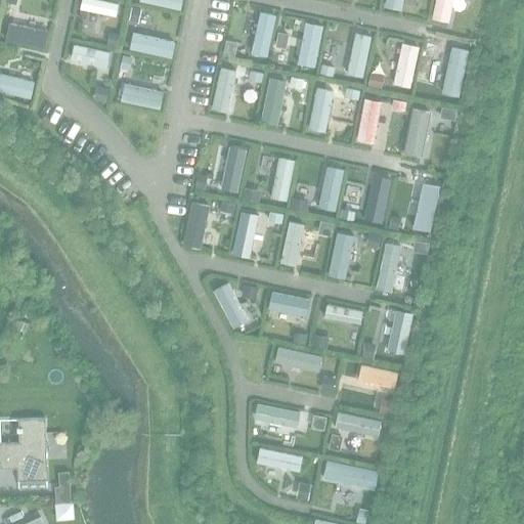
[(119,4),(99,0),(82,0),(80,9),(116,16),(119,4)]
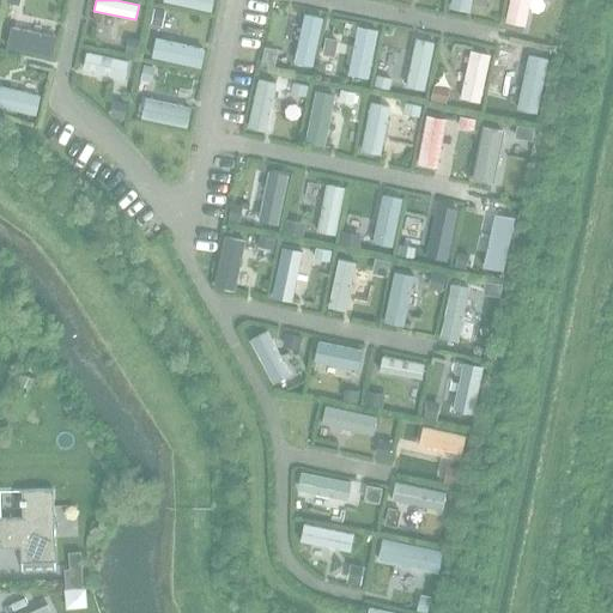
[(213,0),(163,0),(163,1),(212,11),(213,0)]
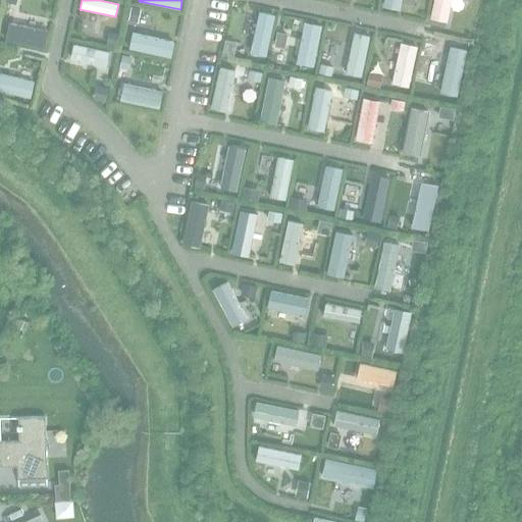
[(384,0),(383,6),(401,9),(402,0),(384,0)]
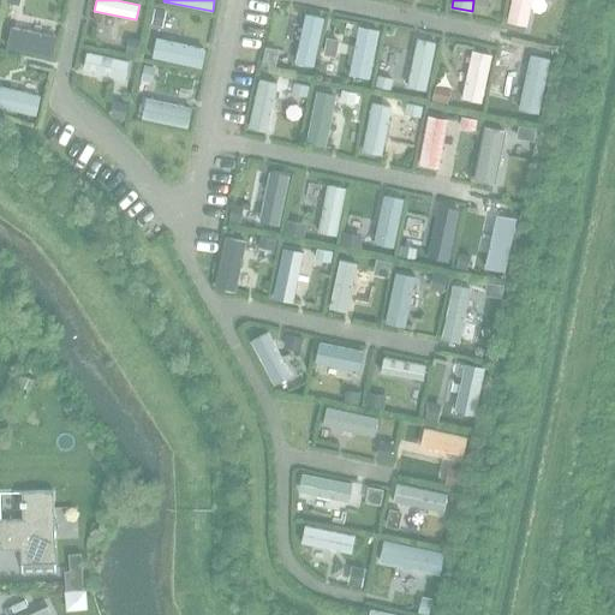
[(511,0),(507,22),(527,25),(532,0),(511,0)]
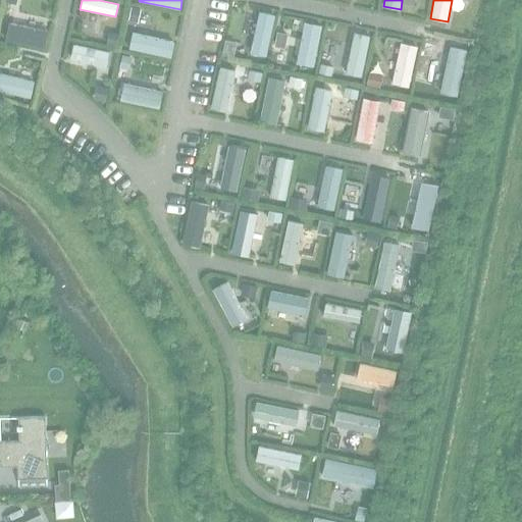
[(265,56),(274,14),(259,11),(250,53),(265,56)]
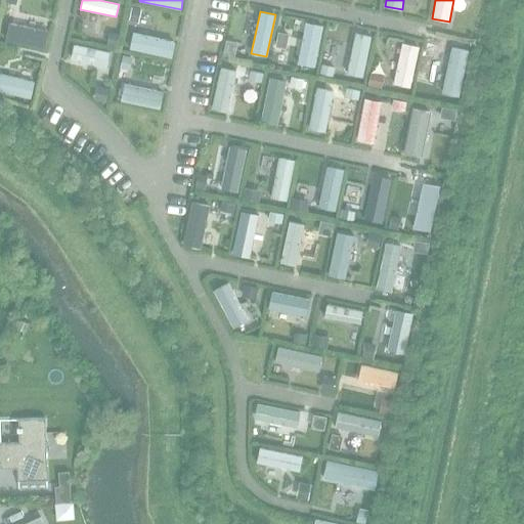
[(306,23),(298,63),(315,68),(323,26),(306,23)]
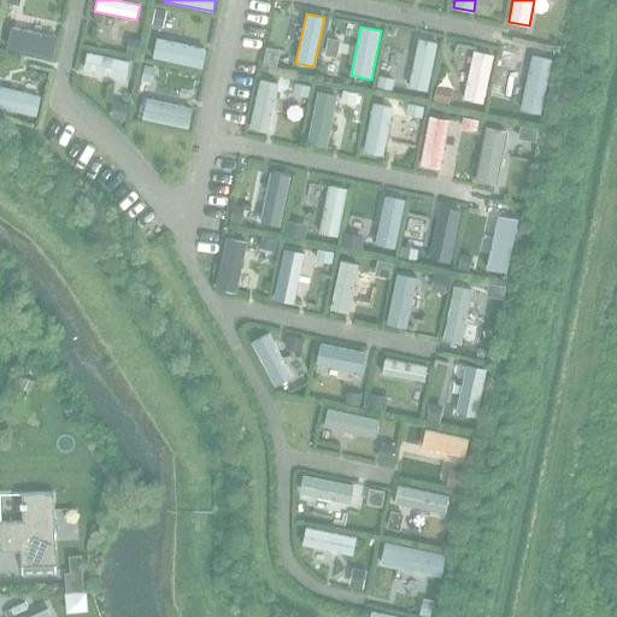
[(53,58),(57,36),(11,28),(6,48),(53,58)]
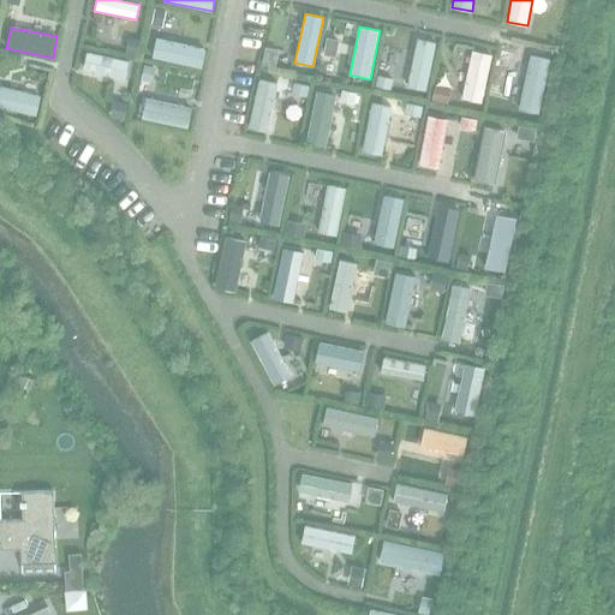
[(153,58),(202,69),(206,49),(156,39),(153,58)]
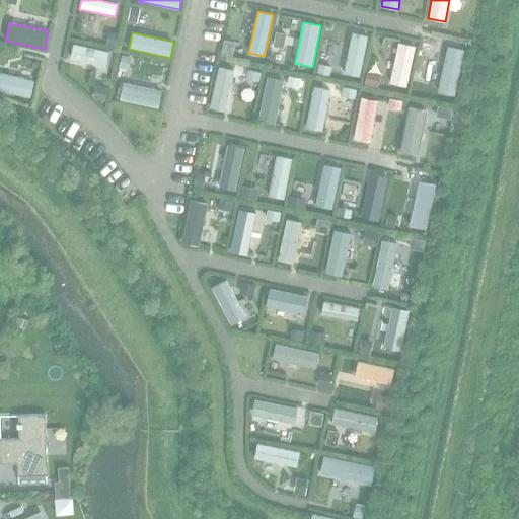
[(368,36),(352,33),(344,73),(359,76),(368,36)]
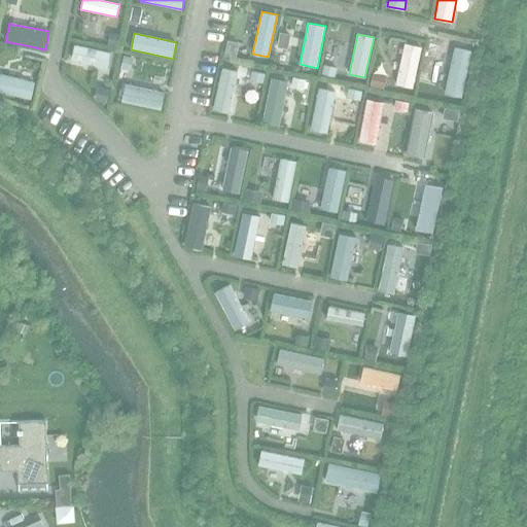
[(405,43),(396,83),(413,88),(422,46),(405,43)]
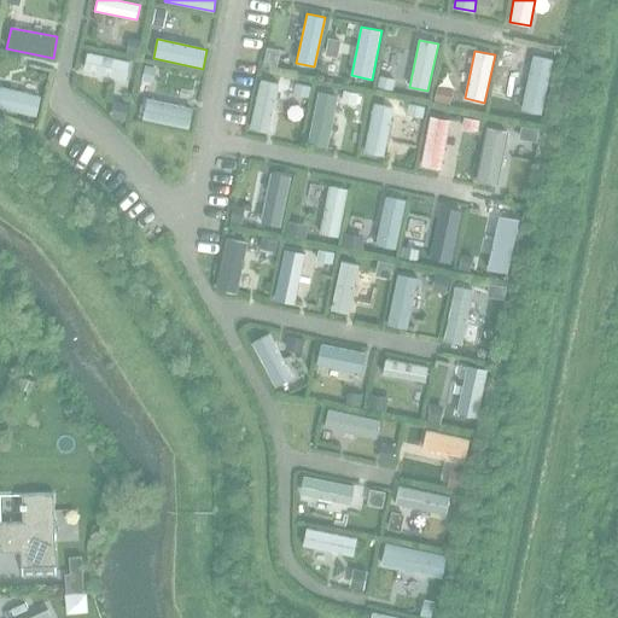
[(87,53),(83,70),(126,80),(130,62),(87,53)]
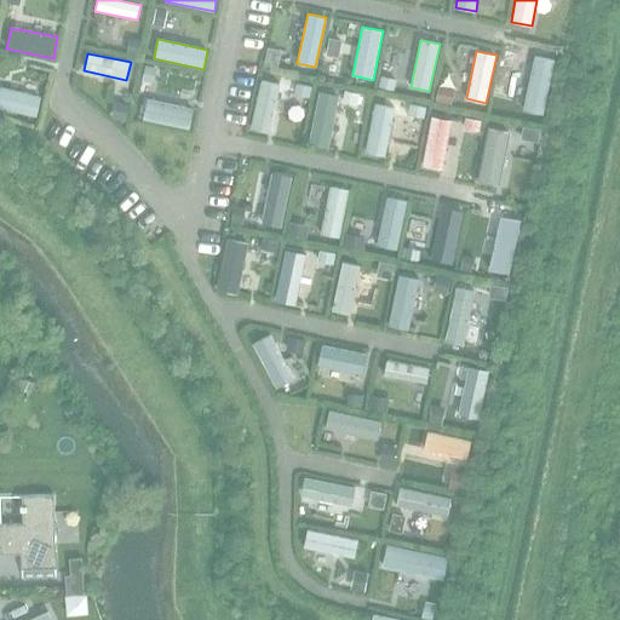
[(523,110),(544,115),(555,62),(534,57),(523,110)]
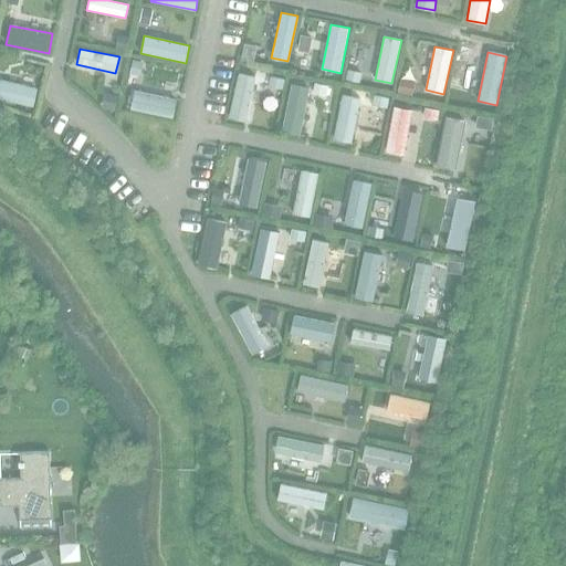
[(247,121),(255,77),(239,73),(229,117),(247,121)]
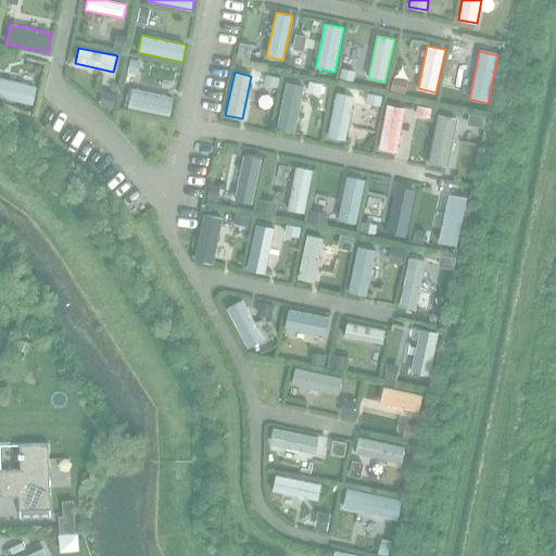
[(36,87),(0,78),(0,97),(33,104),(36,87)]
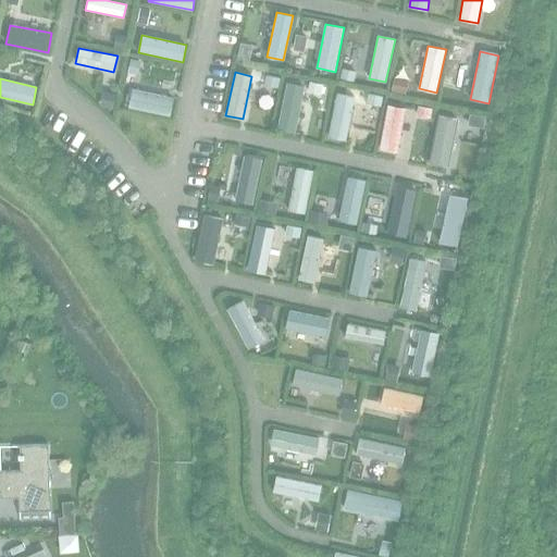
[(305,86),(287,83),(276,130),(295,133),(305,86)]
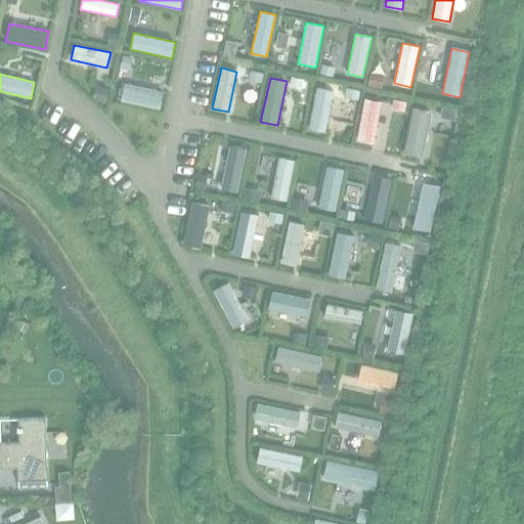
[(160,108),(164,92),(125,84),(121,100),(160,108)]
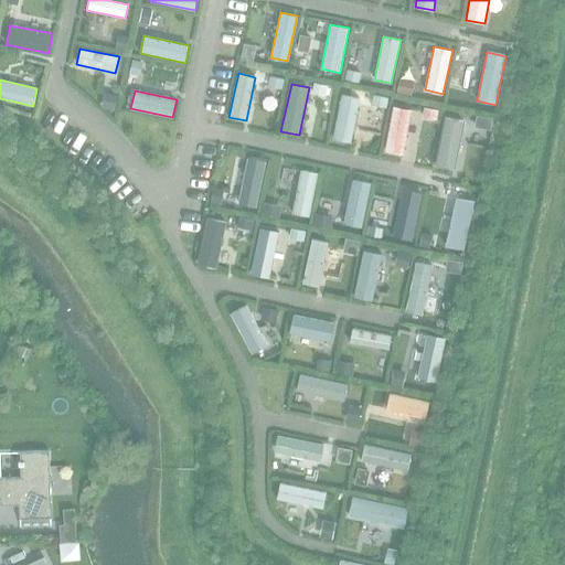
[(352,142),(360,99),(342,96),(333,139),(352,142)]
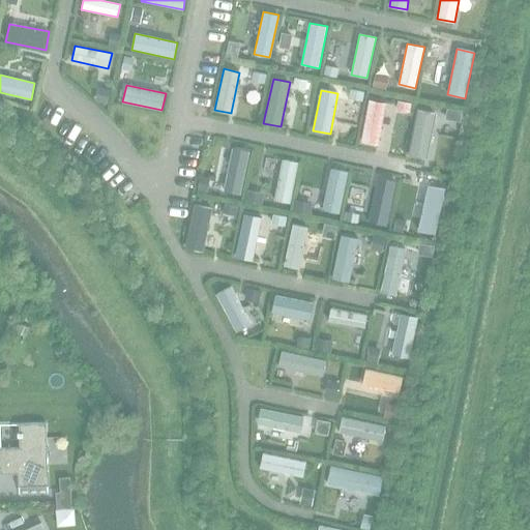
[(361,142),(378,145),(386,102),(369,99),(361,142)]
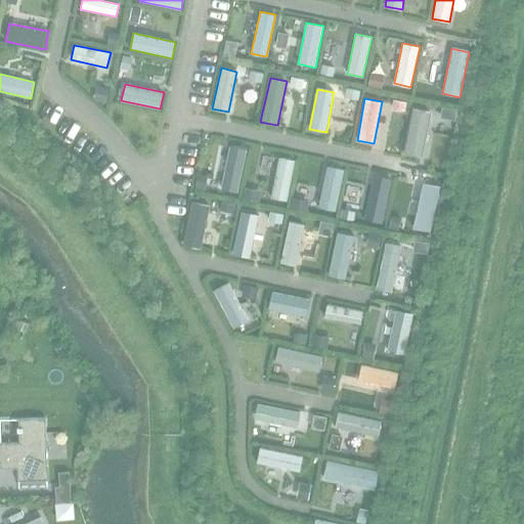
[(403,154),(422,157),(431,112),(412,107),(403,154)]
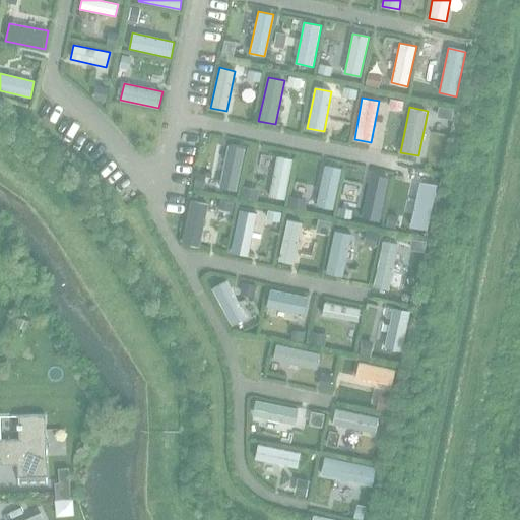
[(244,150),(230,147),(221,186),(237,190),(244,150)]
